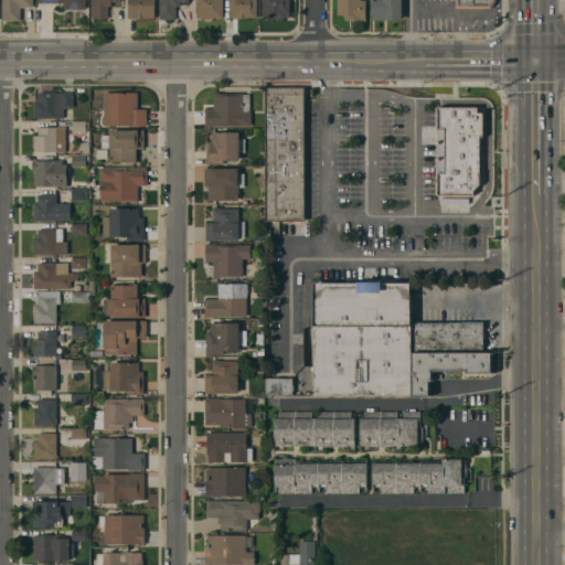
[(33,0),(33,8),(21,8),(21,21),(2,21),(2,0),(33,0)]
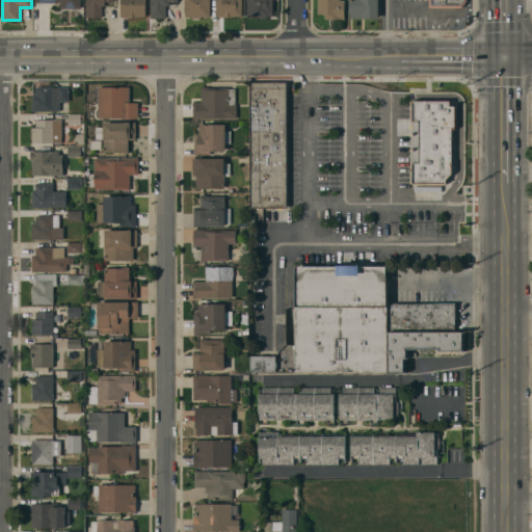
[(81,0),(81,8),(60,8),(60,3),(34,2),(34,0),(81,0)]
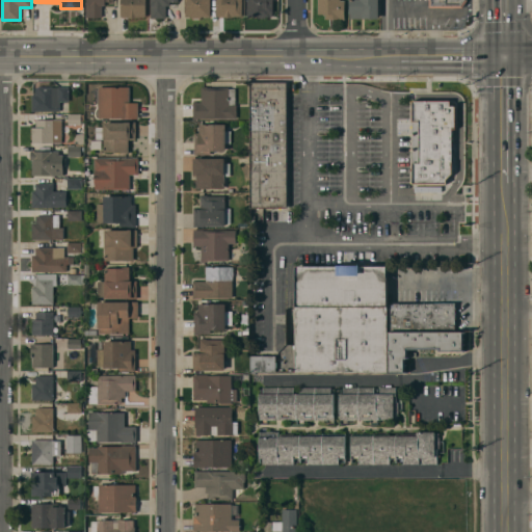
[(85,0),(113,0),(113,2),(105,2),(105,5),(102,5),(102,18),(86,18),(85,0)]
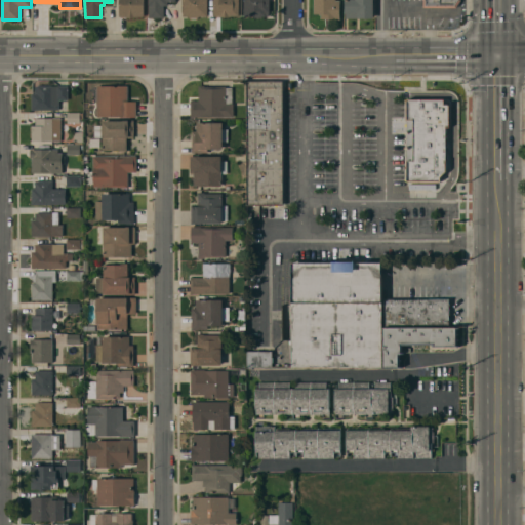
[(119,0),(144,0),(144,16),(137,16),(137,17),(124,17),(124,16),(119,16),(119,0)]
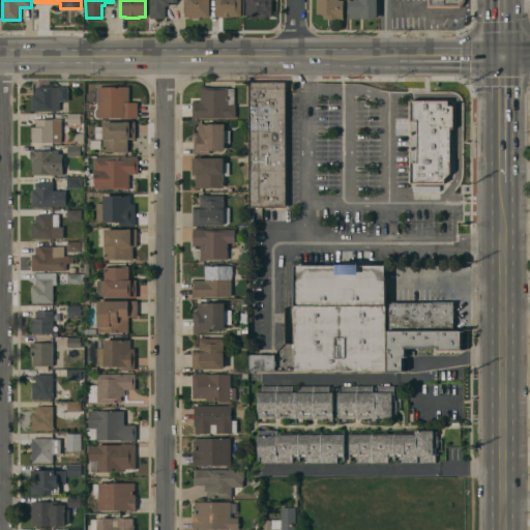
[(150,19),(150,0),(177,0),(178,2),(169,2),(170,5),(166,5),(166,18),(150,19)]
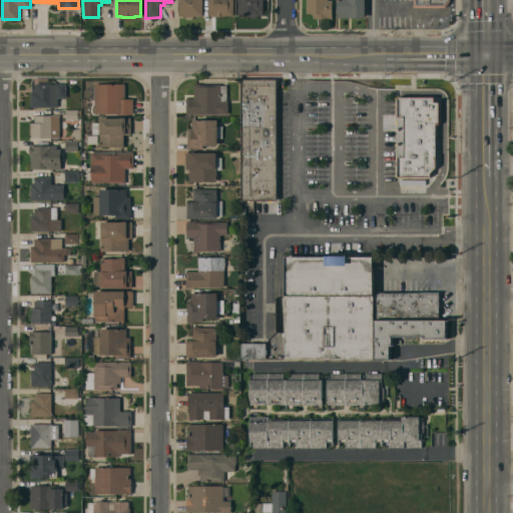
[(177,0),(202,0),(202,16),(194,16),(194,17),(193,17),(193,19),(185,19),(185,17),(184,17),(184,16),(178,16),(178,12),(177,12),(177,0)]
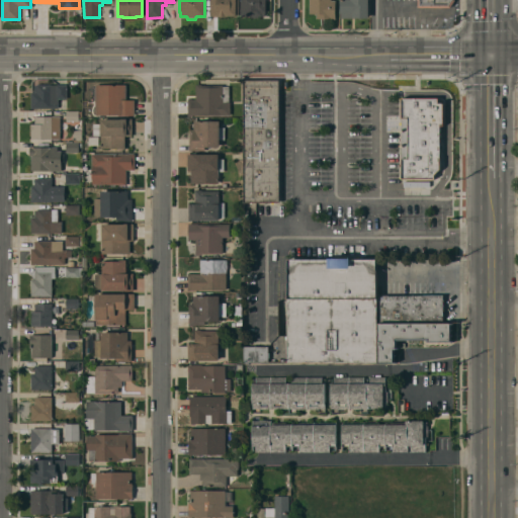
[(236,0),(236,16),(228,16),(228,17),(218,16),(210,16),(210,0),(236,0)]
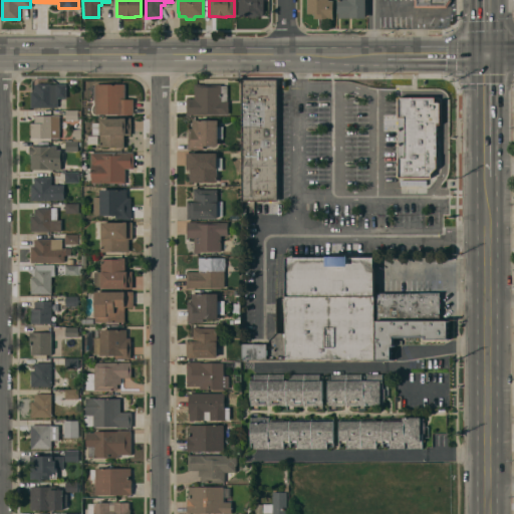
[(239,0),(264,0),(264,12),(263,12),(263,16),(256,16),(256,17),(248,17),(248,16),(239,16),(239,0)]
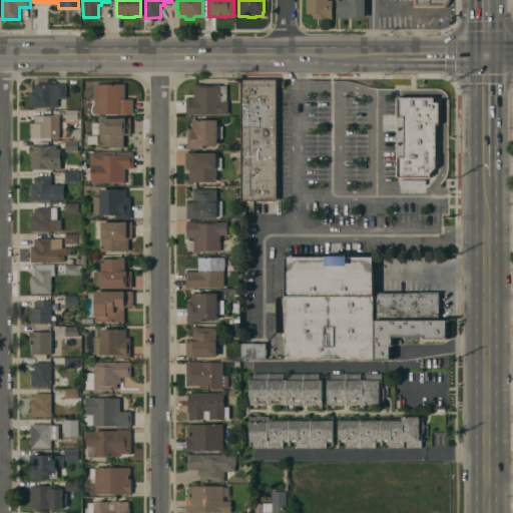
[(307,0),(333,0),(333,18),(314,18),(314,14),(307,14),(307,0)]
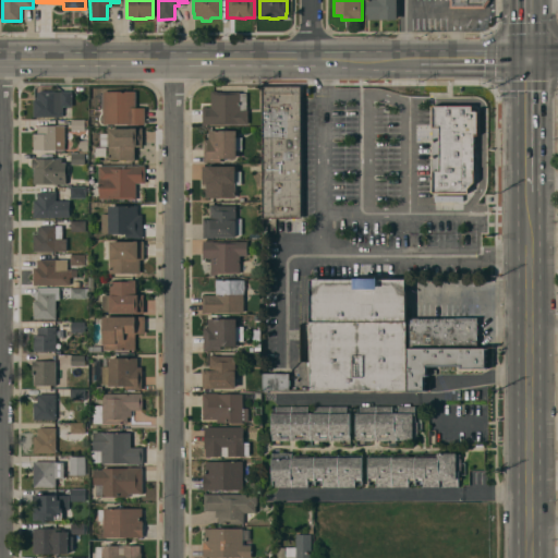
[(398,0),(398,20),(367,20),(367,0),(398,0)]
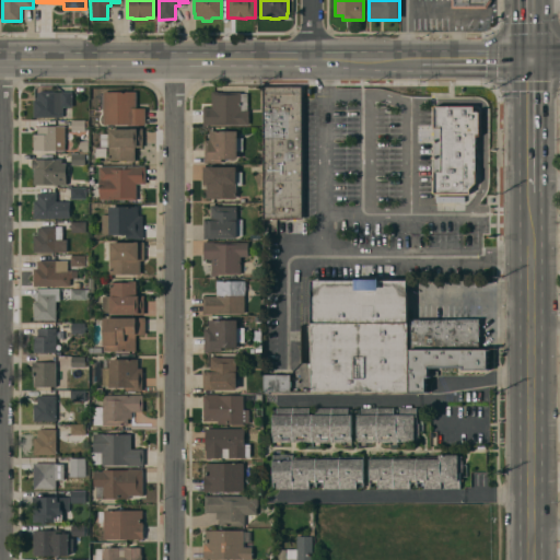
[(303,219),(264,219),(264,86),(302,86),(303,219)]
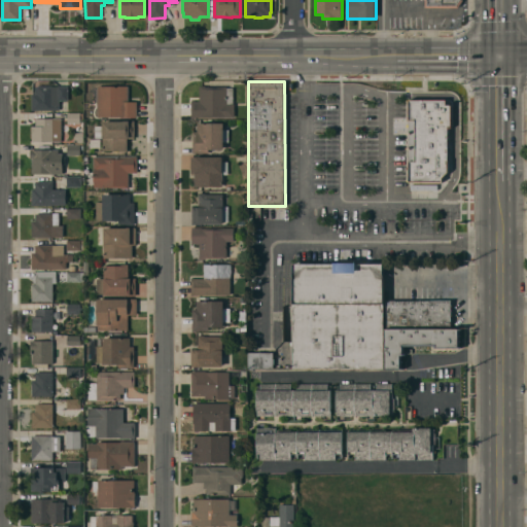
[(98,85),(128,85),(128,102),(137,102),(137,117),(120,117),(120,116),(98,116),(98,85)]
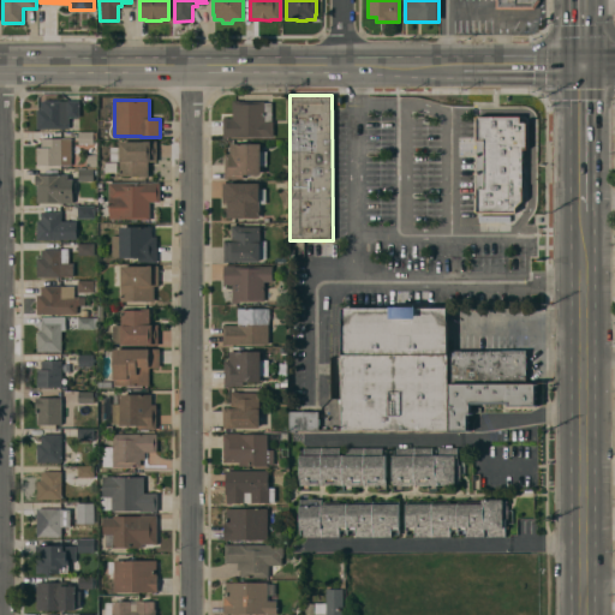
[(37,129),(37,109),(42,109),(42,101),(79,101),(79,118),(70,118),(70,124),(69,124),(69,129),(37,129)]
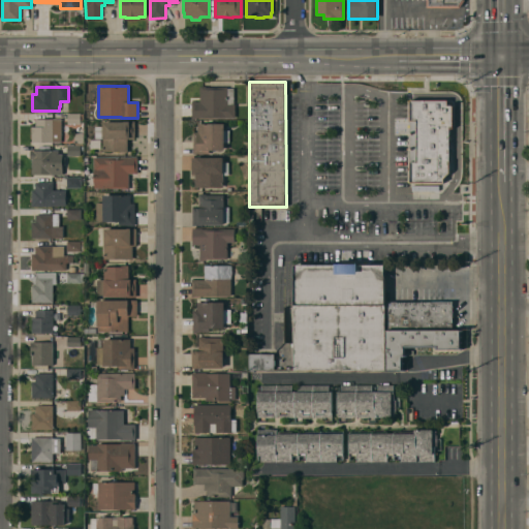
[(198,118),(192,118),(192,101),(200,101),(200,87),(207,87),(227,87),(227,88),(234,88),(234,104),(236,104),(236,118),(198,118)]
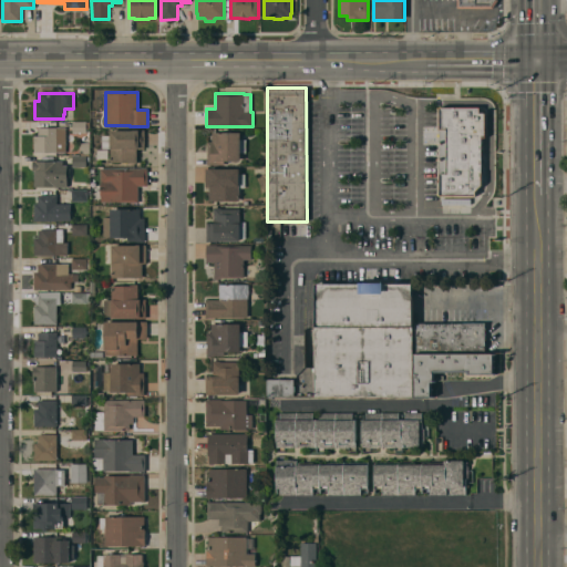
[(439,196),(446,196),(446,204),(468,204),(468,196),(482,196),(483,109),(439,107),(439,196)]
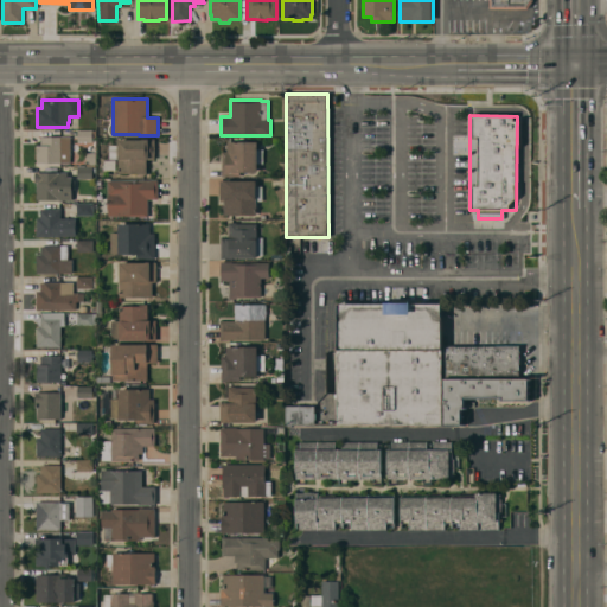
[(71,163),(37,163),(37,146),(42,146),(42,136),(71,136),(71,163)]
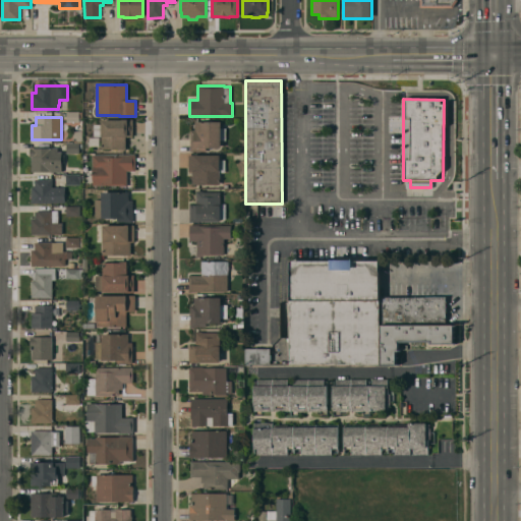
[(122,120),(122,119),(133,119),(133,137),(126,137),(126,151),(119,151),(119,150),(102,150),(102,136),(94,136),(94,124),(102,124),(102,119),(122,120)]
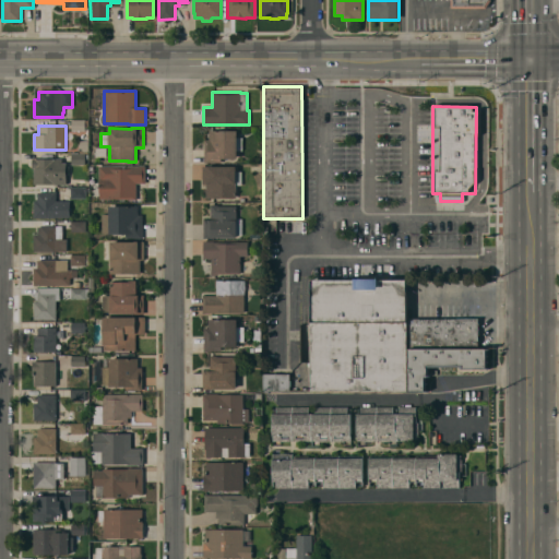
[(204,163),(204,140),(210,140),(210,131),(237,131),(237,138),(242,138),(242,151),(237,151),(237,158),(221,158),(221,163),(204,163)]
